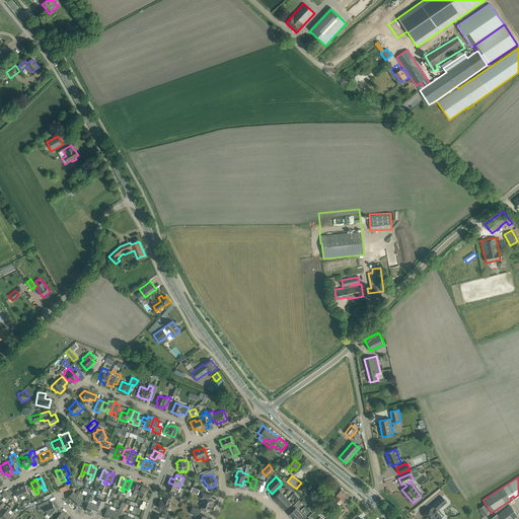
[(256,479),(254,489),(260,490),(261,485),(264,486),(265,482),(256,479)]
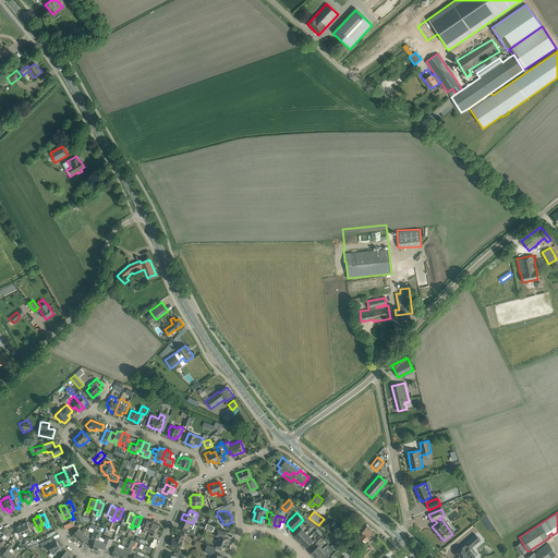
[(185,526),(184,532),(193,535),(194,530),(192,529),(193,523),(181,519),(179,524),(185,526)]
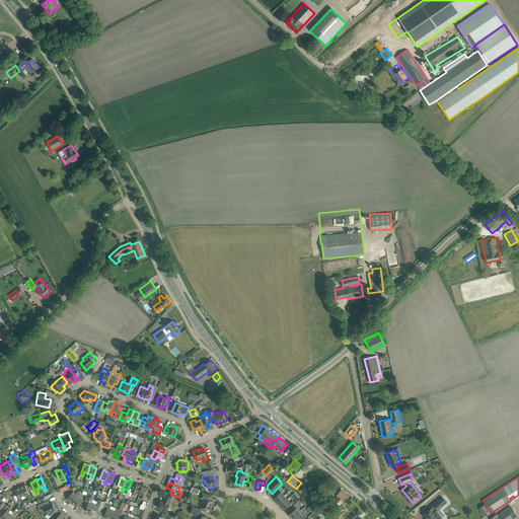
[(137,493),(140,494),(143,485),(141,485),(137,484),(132,496),(135,497),(137,493)]
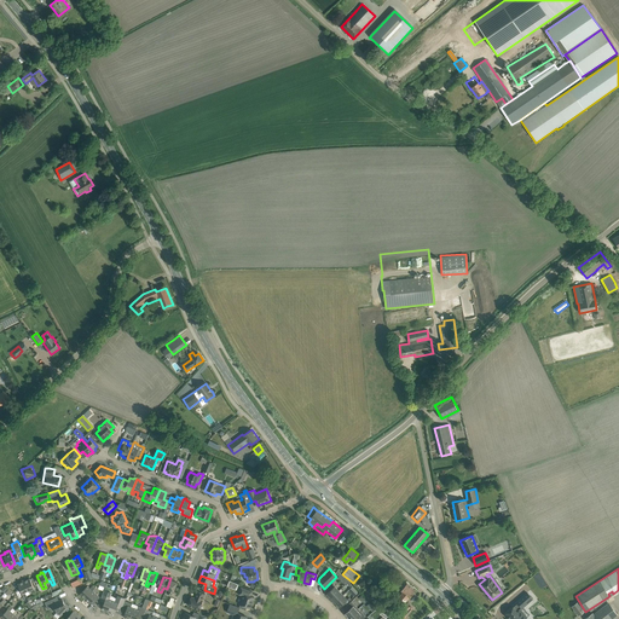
[(25,579),(23,580),(28,590),(32,589),(33,594),(36,593),(30,578),(25,580),(25,579)]
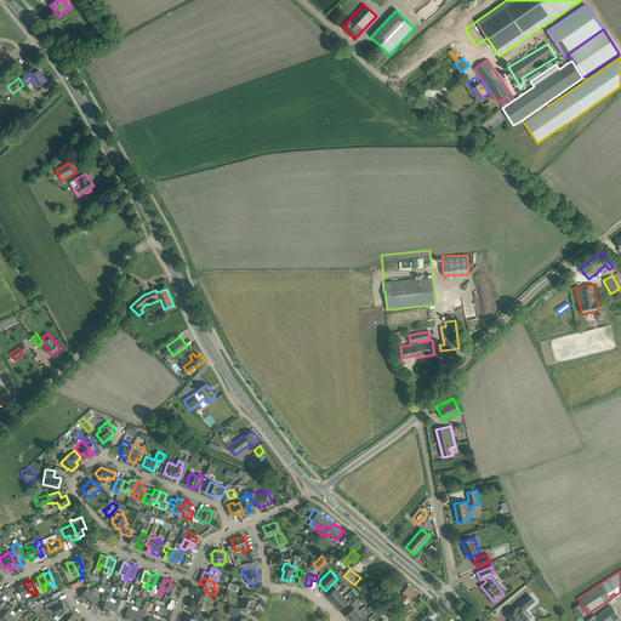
[(167,591),(171,592),(170,597),(172,598),(178,585),(172,582),(172,581),(171,580),(167,591)]
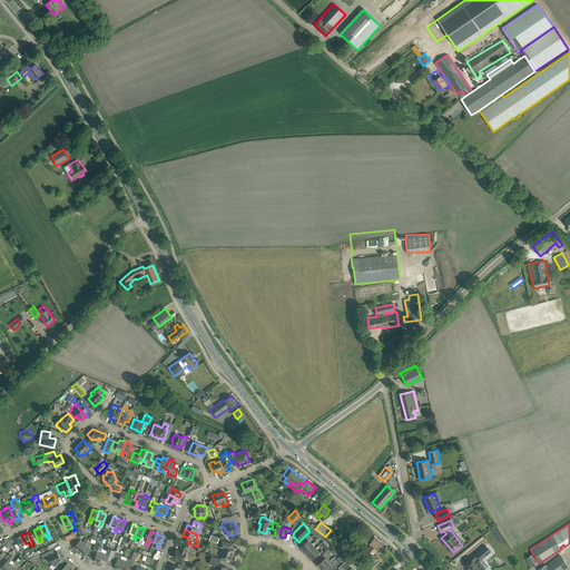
[(26,543),(21,534),(20,536),(17,538),(22,550),(25,549),(23,546),(26,543)]
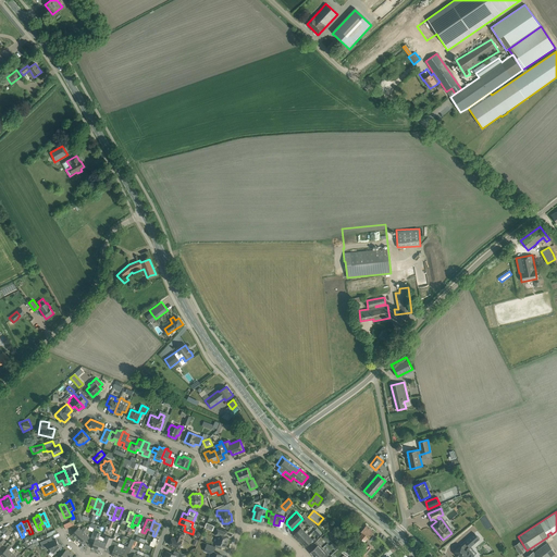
[(374,531),(367,524),(361,531),(362,533),(358,537),(364,543),(374,531)]
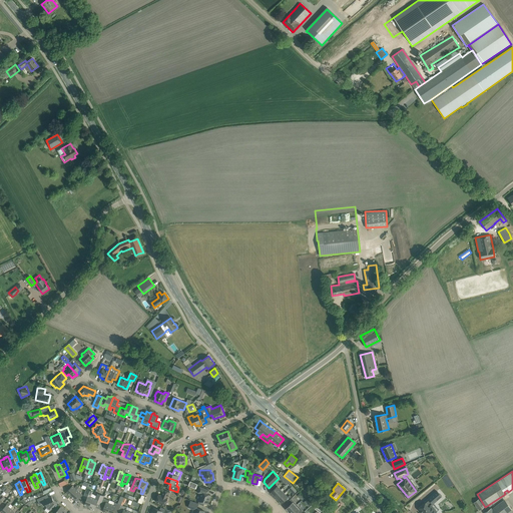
[(271,491),(275,495),(281,489),(276,484),(272,488),(273,489),(271,491)]
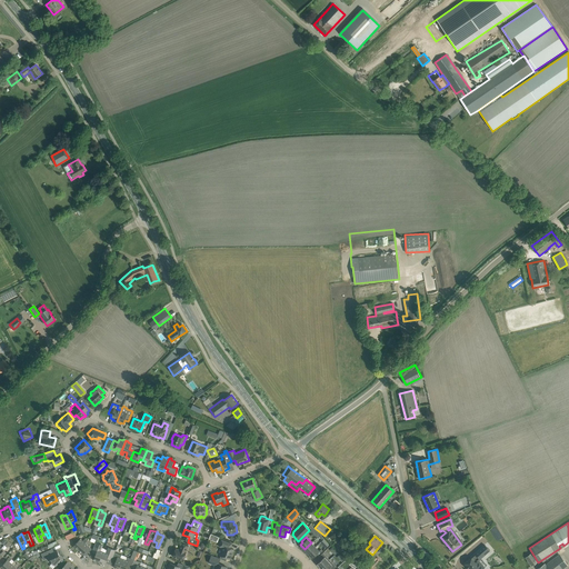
[(76,548),(79,550),(88,540),(86,538),(83,541),(80,538),(73,547),(76,549),(76,548)]
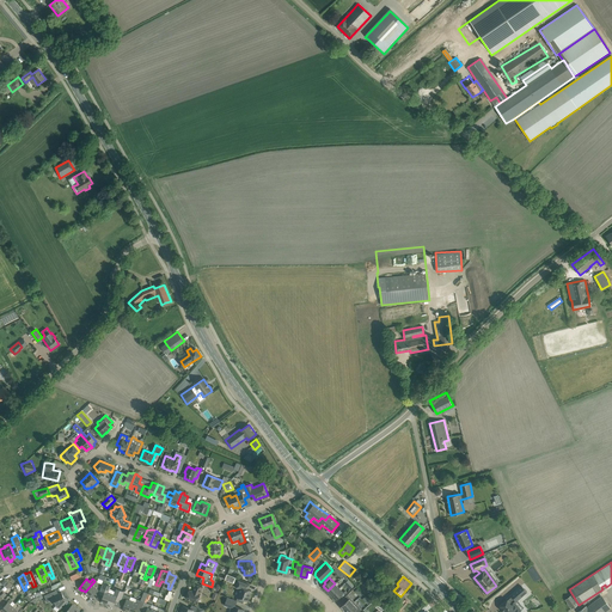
[(250,585),(244,582),(238,580),(236,588),(240,589),(237,598),(248,601),(250,593),(249,593),(250,591),(248,589),(250,585)]
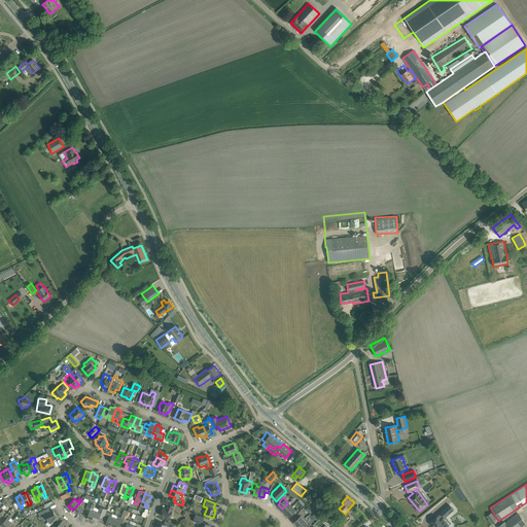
[(73,510),(75,512),(74,513),(76,514),(77,513),(79,515),(82,512),(83,513),(84,508),(80,504),(82,501),(81,500),(73,510)]
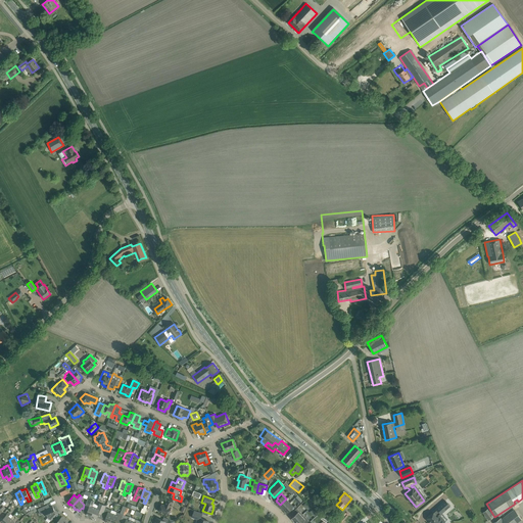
[(86,515),(91,517),(95,508),(92,507),(94,502),(88,498),(85,508),(88,509),(86,515)]
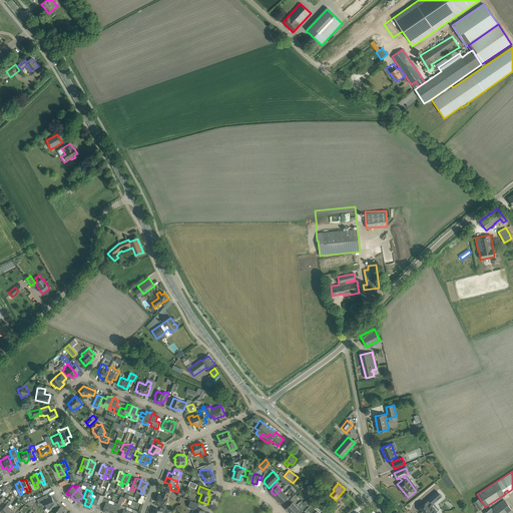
[(275,495),(278,499),(285,493),(281,489),(275,495)]
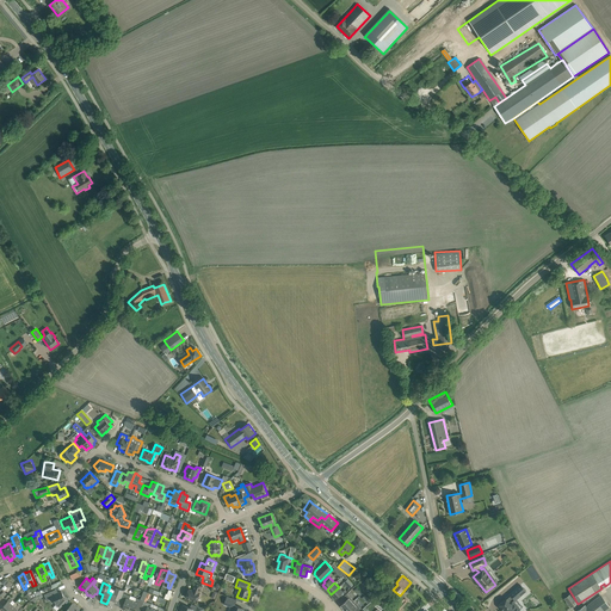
[(202,586),(201,586),(195,584),(192,590),(189,588),(185,598),(197,602),(201,592),(199,592),(202,586)]
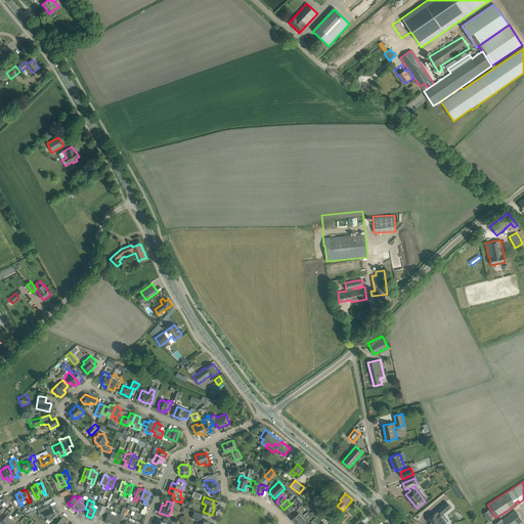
[(436,512),(428,520),(431,523),(446,523),(445,522),(442,519),(439,515),(441,514),(442,515),(451,507),(446,501),(437,510),(435,512),(436,512)]
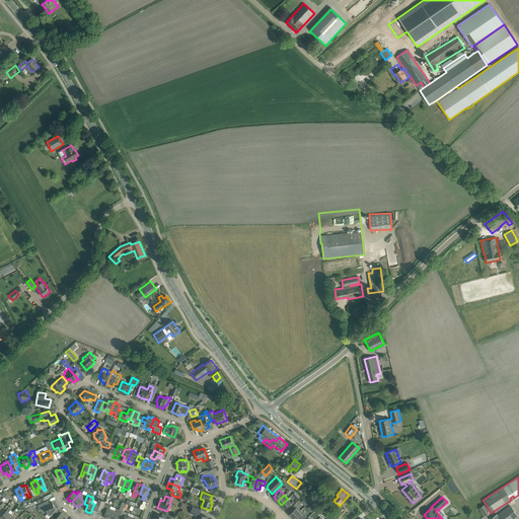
[(288,499),(281,505),(285,509),(287,507),(289,508),(294,503),(293,501),(291,503),(288,499)]
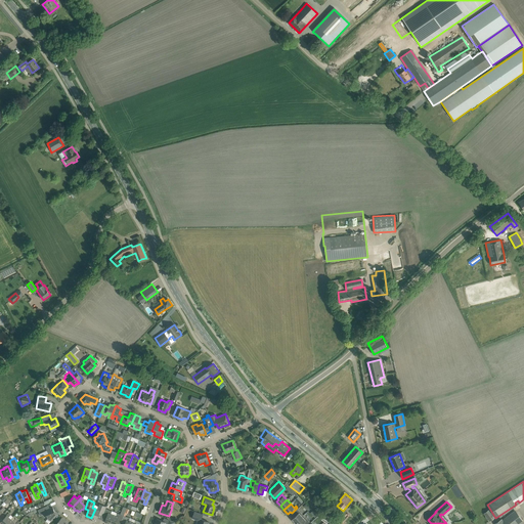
[(91,518),(97,520),(99,514),(102,516),(105,509),(106,507),(100,505),(99,507),(96,506),(95,509),(91,518)]
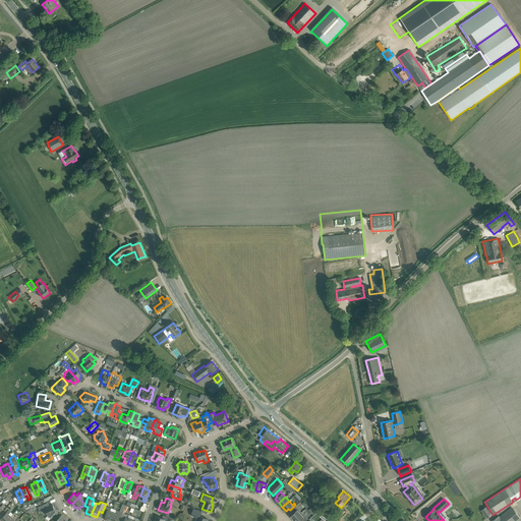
[(38,507),(40,513),(44,511),(45,513),(47,512),(49,515),(48,516),(51,518),(57,511),(54,508),(52,505),(48,507),(46,503),(38,507)]
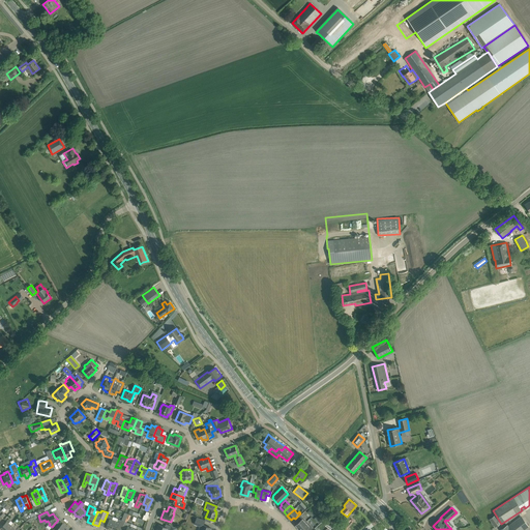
[(106,528),(110,529),(111,529),(115,521),(113,520),(114,517),(111,516),(107,514),(104,522),(108,523),(106,528)]
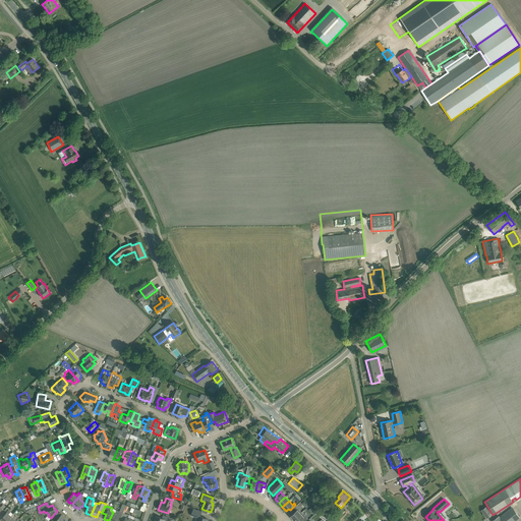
[(290,516),(294,520),(302,513),(296,506),(291,510),(294,513),(290,516)]
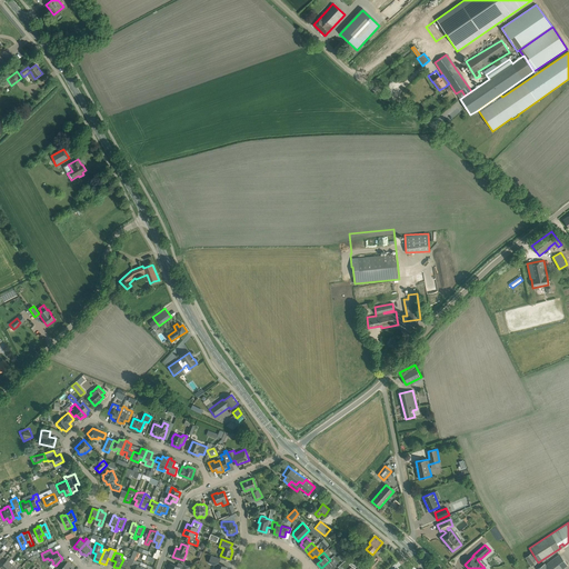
[(531,553),(526,558),(531,567),(538,561),(531,553)]
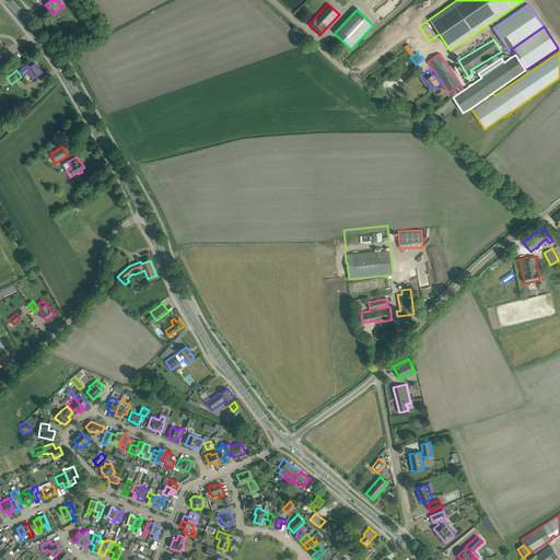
[(205,553),(212,557),(210,559),(222,559),(223,558),(216,555),(217,550),(208,546),(205,553)]
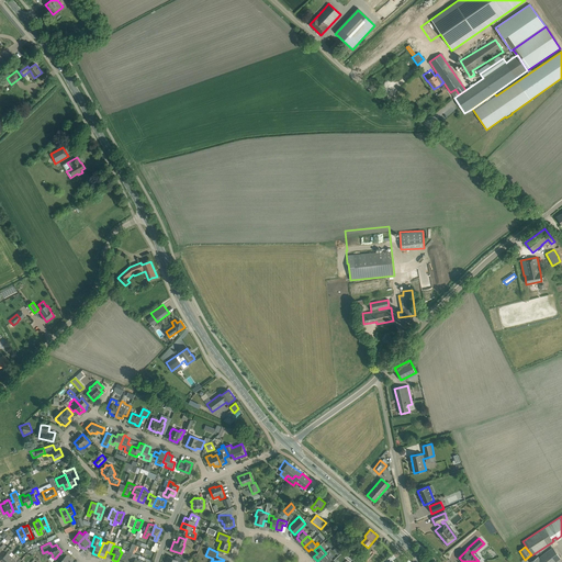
[(369,549),(359,560),(361,561),(369,561),(368,561),(374,553),(369,549)]
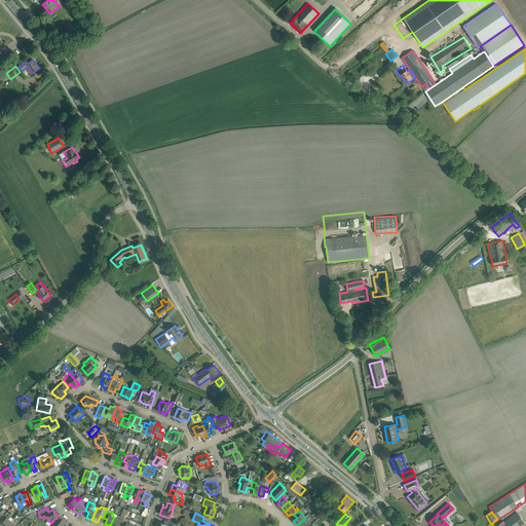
[(520,525),(525,524),(518,514),(504,523),(506,525),(520,525)]
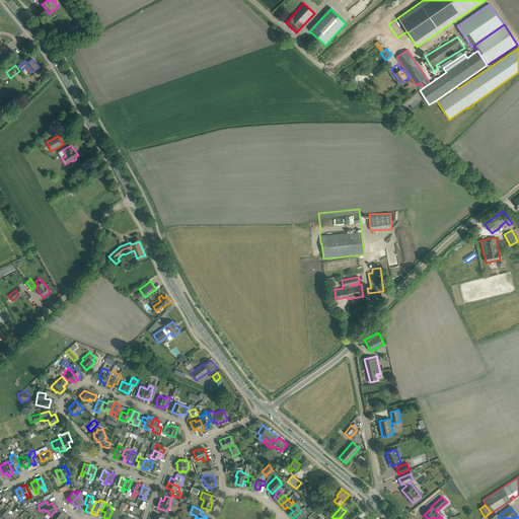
[(6,518),(11,514),(9,512),(11,510),(9,508),(1,517),(2,518),(6,518)]
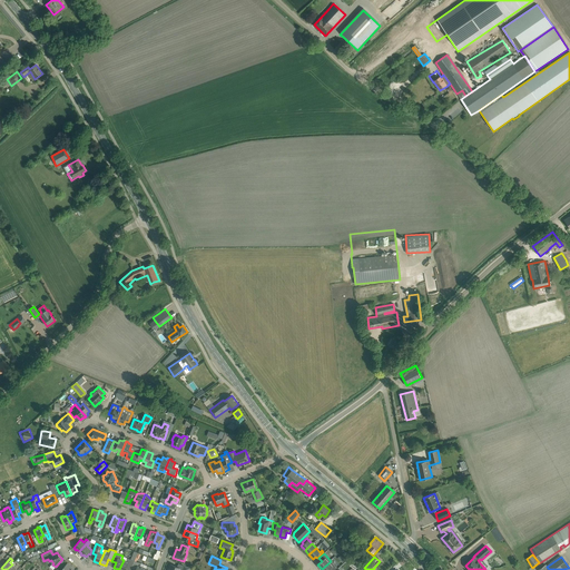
[(126,569),(128,567),(131,568),(135,560),(127,558),(126,561),(124,560),(119,569),(126,569)]
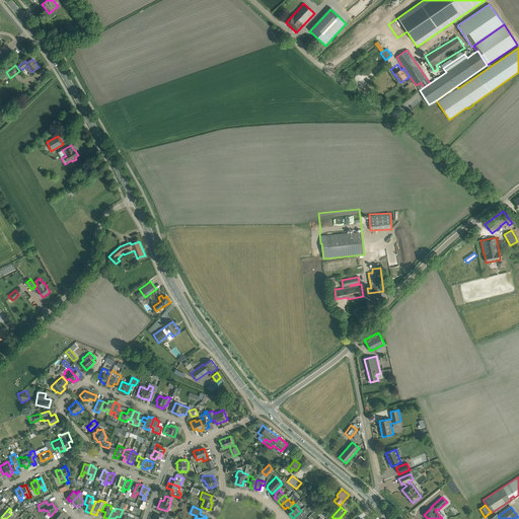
[(123,518),(129,518),(131,517),(128,515),(129,513),(125,511),(123,510),(120,517),(124,518),(123,518)]
